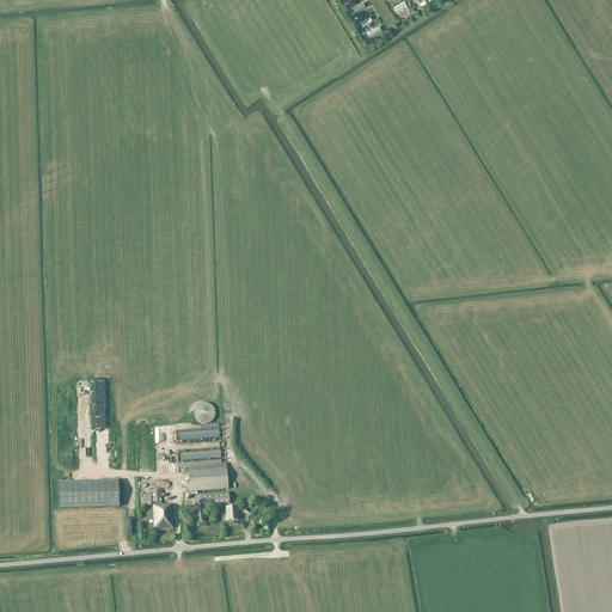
[(404,0),(396,6),(399,12),(410,5),(407,0),(404,0)]
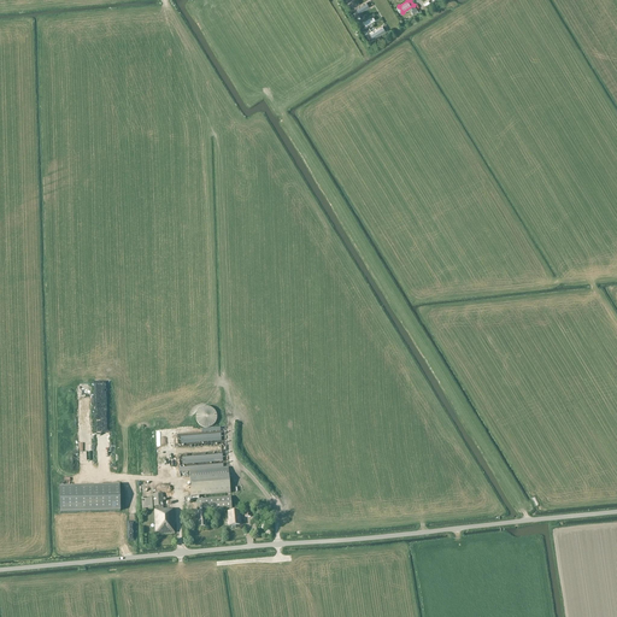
[(360,12),(372,5),(370,1),(358,9),(360,12)]
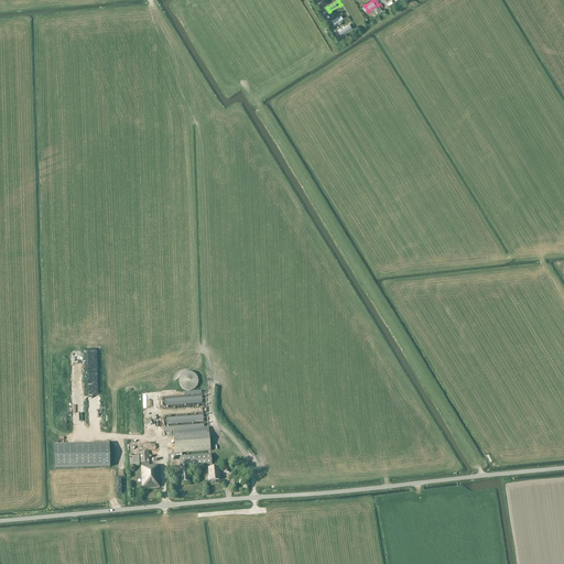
[(340,30),(344,34),(355,28),(351,23),(340,30)]
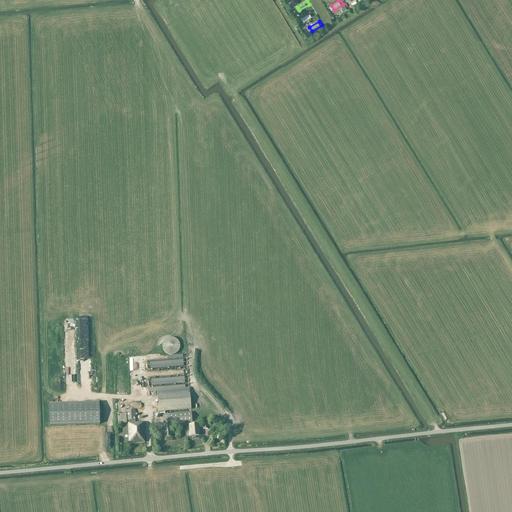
[(180,348),(180,346),(180,344),(179,343),(178,341),(177,340),(176,339),(175,338),(173,338),(172,337),(170,337),(168,338),(166,339),(165,340),(164,341),(163,343),(162,344),(162,346),(162,348),(163,349),(163,351),(164,352),(165,353),(167,354),(168,355),(170,355),(172,355),(174,355),(175,354),(177,353),(178,352),(179,350),(180,348)]
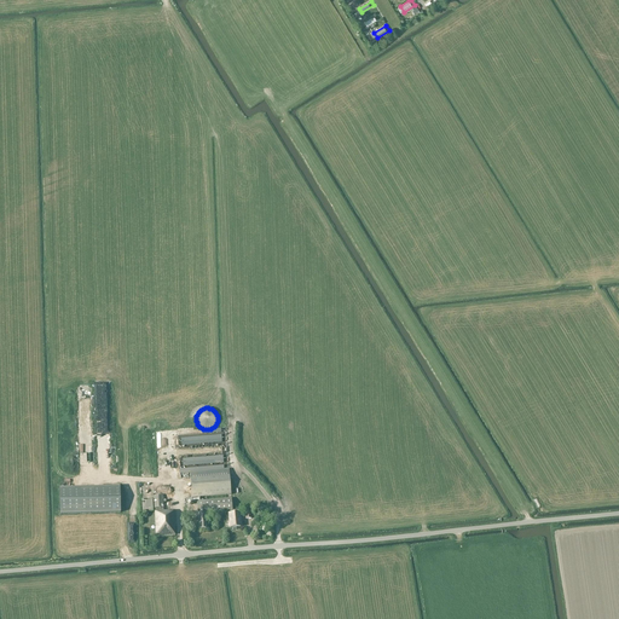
[(201,502),(201,498),(231,496),(230,469),(190,473),(192,503),(201,502)]
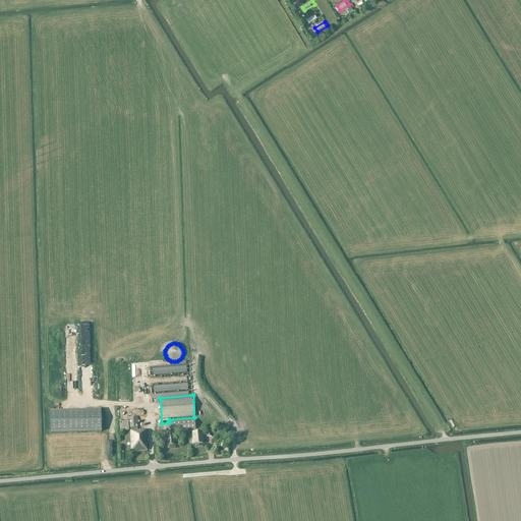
[(97,412),(47,414),(48,435),(98,432),(97,412)]
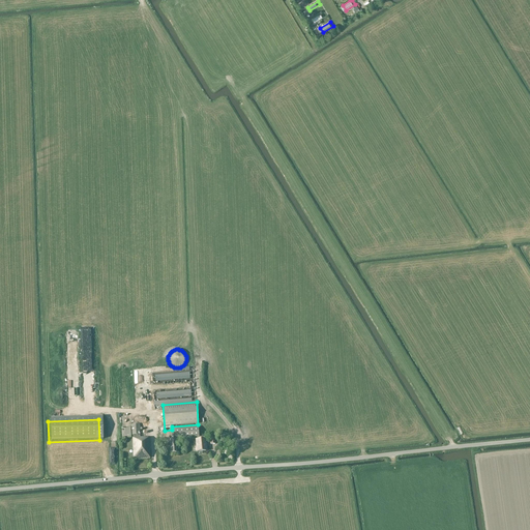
[(131,425),(133,429),(133,435),(133,438),(143,438),(143,432),(140,432),(140,424),(131,425)]
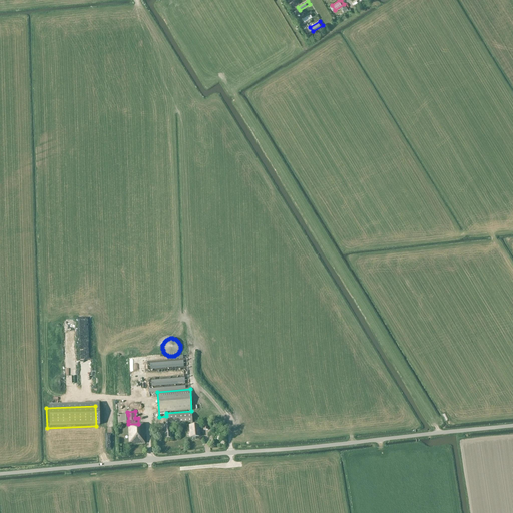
[(163,416),(164,426),(171,426),(191,424),(192,424),(192,414),(166,416),(163,416)]
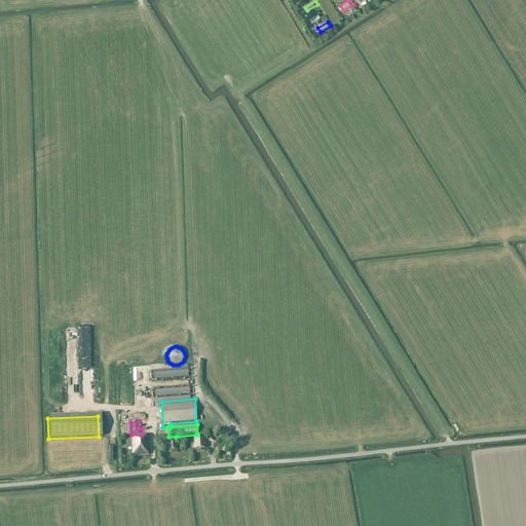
[(132,431),(132,425),(120,426),(120,436),(132,435),(132,431)]
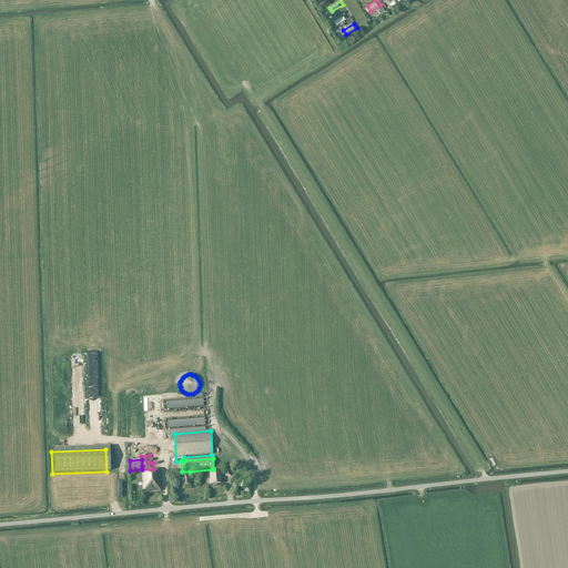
[(142,469),(143,493),(161,492),(160,469),(153,469),(142,469)]
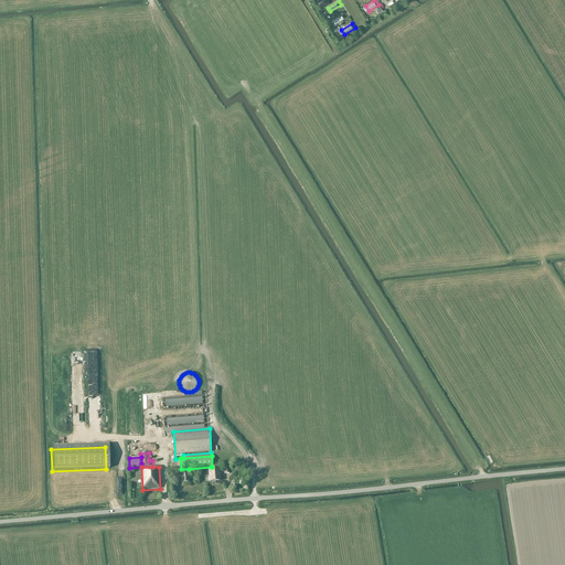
[(216,469),(211,469),(210,469),(211,477),(210,478),(210,482),(212,482),(212,483),(213,484),(215,484),(216,483),(216,482),(221,481),(220,468),(216,469)]
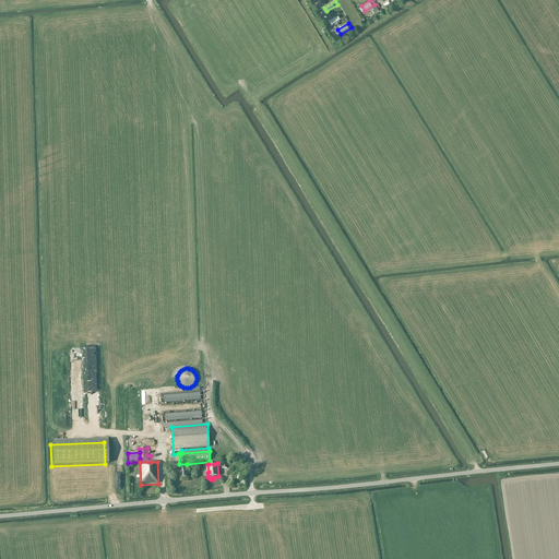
[(187,464),(179,464),(179,478),(188,477),(187,464)]
